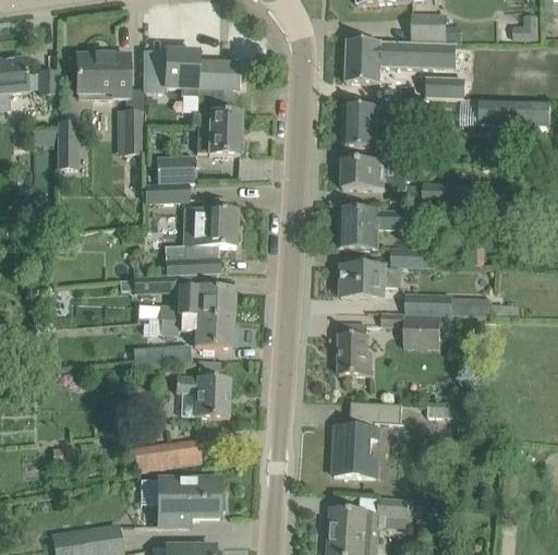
[(545,0),(545,19),(554,20),(554,9),(557,9),(557,0),(545,0)]
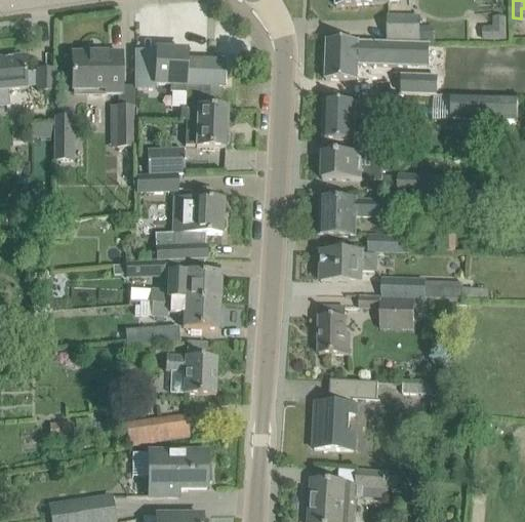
[(389,36),(419,37),(419,14),(390,13),(389,36)]
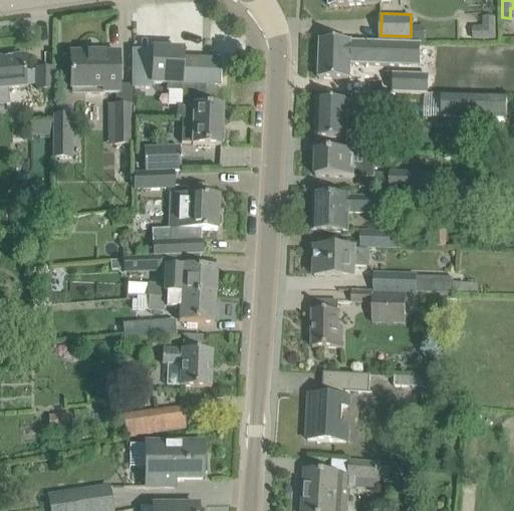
[(483,25),(474,24),(474,37),(496,37),(495,15),(484,14),(483,25)]
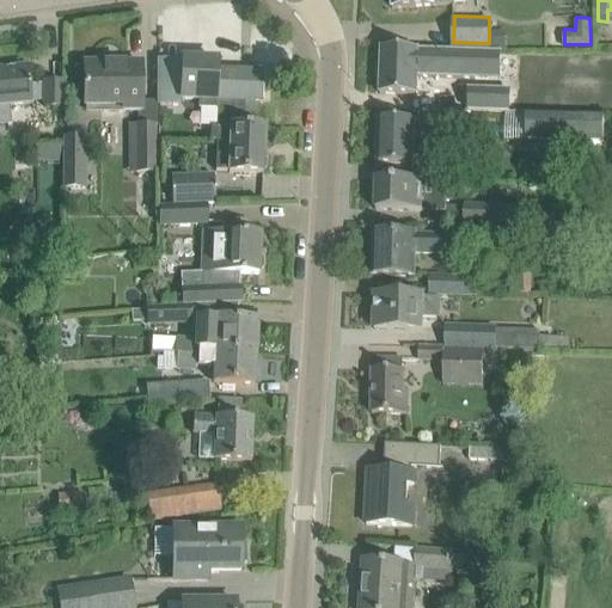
[(380,45),(379,91),(403,92),(416,93),(416,72),(467,74),(487,75),(488,49),(467,48),(417,47),(417,45),(404,47),(380,45)]
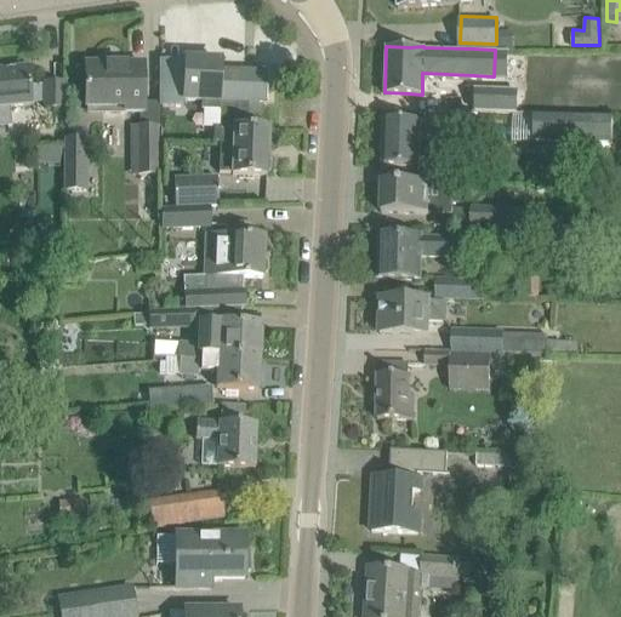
[(511,55),(512,85),(546,84),(546,53),(511,55)]
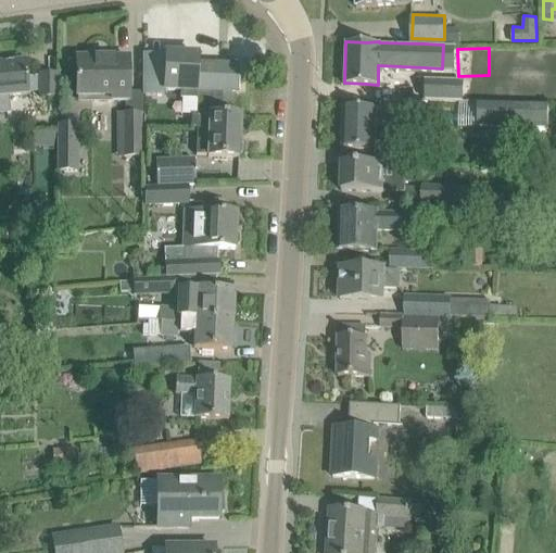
[(191,113),(196,113),(209,114),(209,113),(232,113),(232,90),(237,90),(237,63),(197,62),(197,53),(163,52),(163,60),(147,61),(147,51),(143,51),(142,93),(162,93),(162,88),(179,88),(179,97),(193,97),(193,112),(191,112),(191,113)]
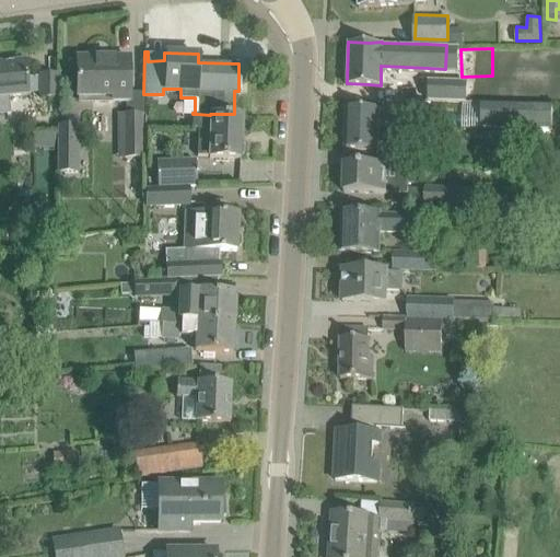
[(77,56),(77,95),(112,95),(112,100),(129,100),(129,56),(77,56)]
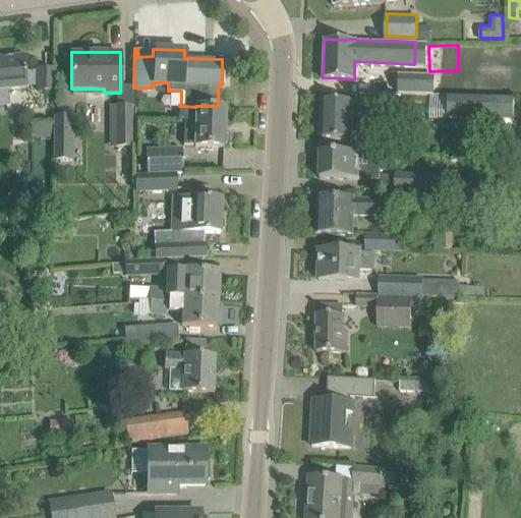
[(22,56),(0,58),(0,103),(8,102),(7,89),(26,87),(25,83),(38,82),(38,88),(45,88),(52,88),(52,87),(52,66),(38,66),(38,68),(23,69),(22,56)]
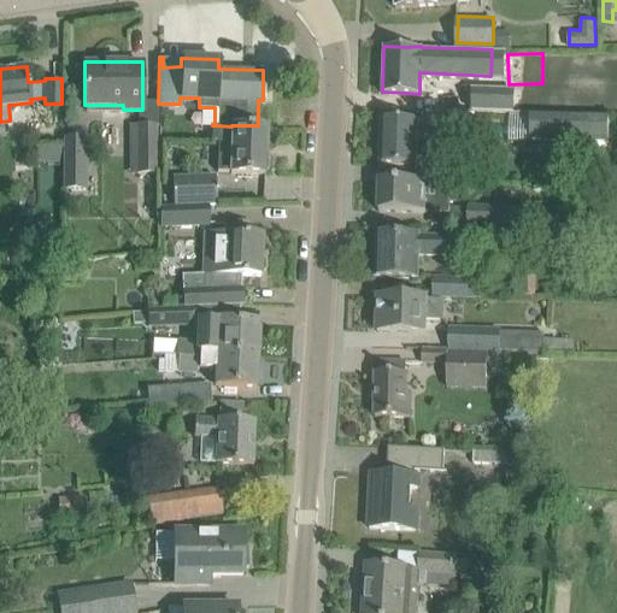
[(530,139),(589,140),(591,116),(532,115),(530,139)]
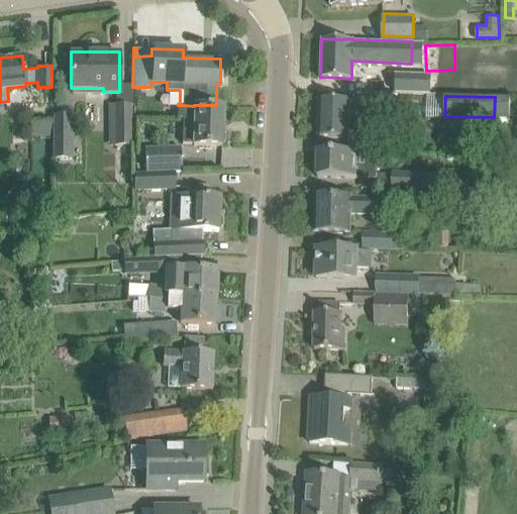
[(319,99),(318,137),(338,137),(350,137),(350,113),(389,115),(396,115),(396,102),(390,102),(339,99),(319,99)]
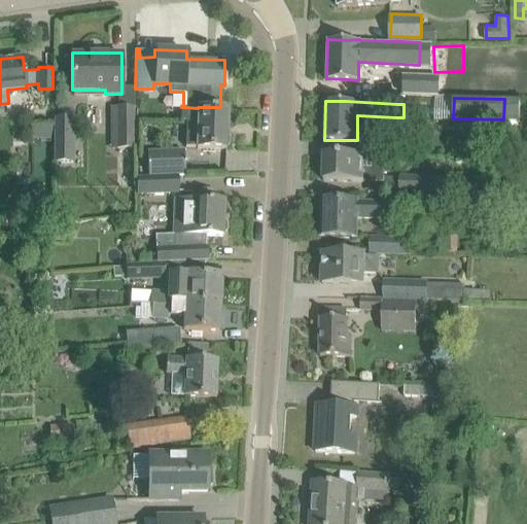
[(110,104),(111,145),(134,145),(135,105),(110,104)]
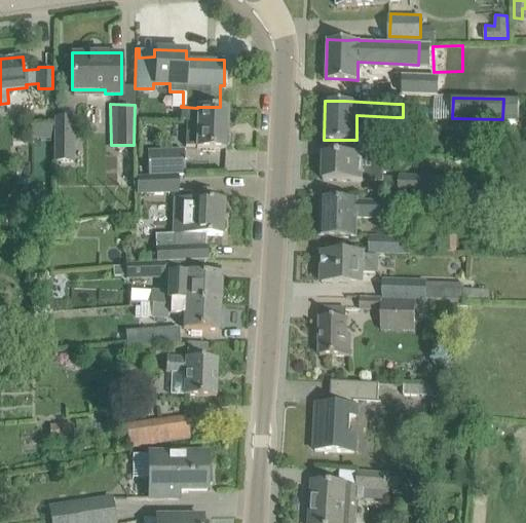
[(181,107),(181,118),(185,119),(187,119),(186,143),(196,143),(196,146),(204,146),(225,147),(225,144),(228,143),(228,135),(225,134),(226,107),(220,107),(197,107),(197,108),(185,107),(181,107)]
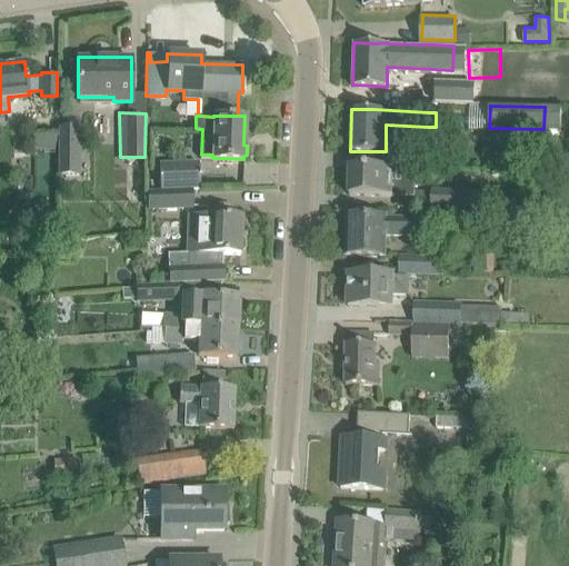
[(79,126),(59,126),(58,172),(78,174),(79,126)]
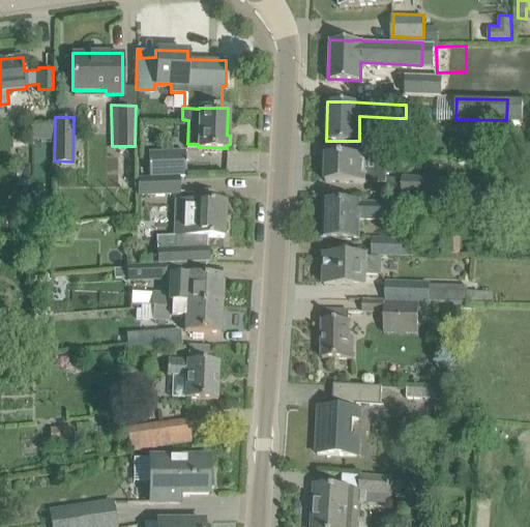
[(32,137),(53,137),(53,120),(51,120),(32,121),(32,137)]
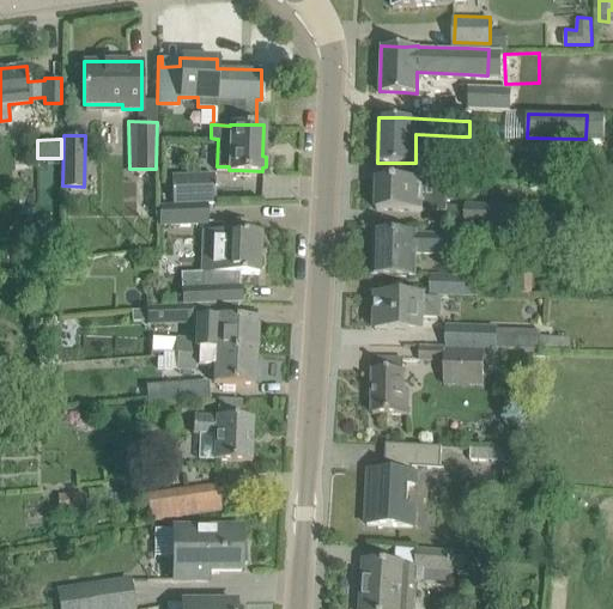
[(170,174),(173,201),(207,201),(216,200),(213,170),(170,174)]
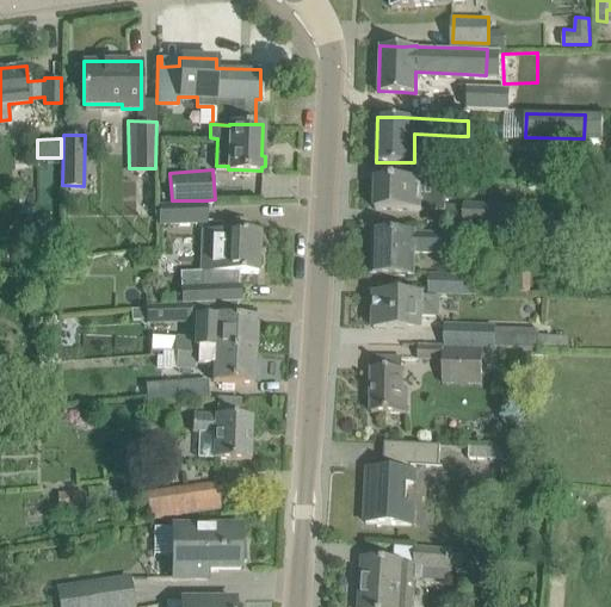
[(375,208),(399,208),(445,208),(446,193),(445,178),(421,178),(400,178),(376,177),(375,208)]
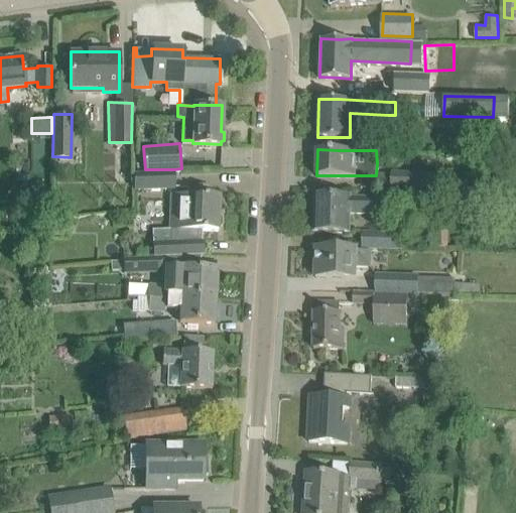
[(174,169),(145,169),(133,170),(134,188),(175,185),(174,169)]
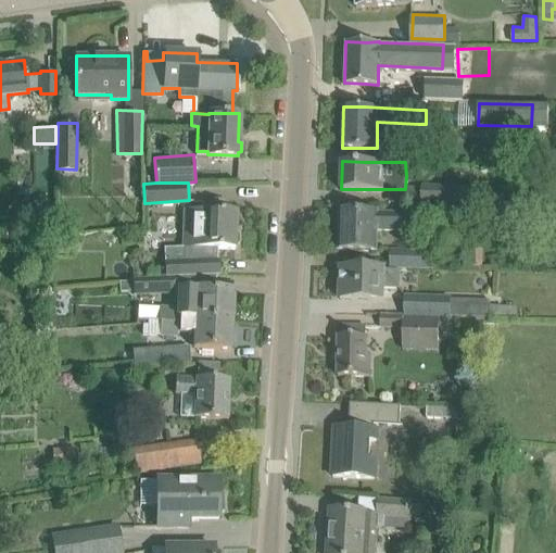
[(424,184),(422,201),(429,202),(429,203),(475,203),(476,185),(424,184)]
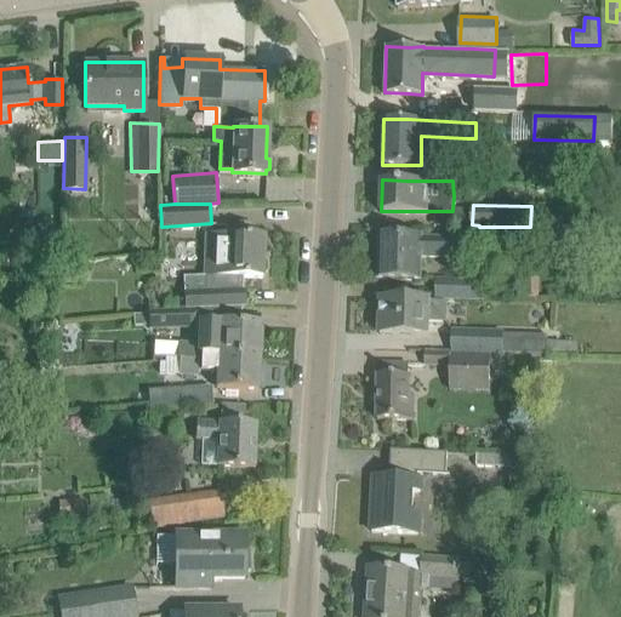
[(205,290),(183,290),(183,306),(206,304),(232,303),(238,303),(241,302),(241,289),(239,289),(240,274),(262,275),(262,272),(267,269),(267,260),(262,257),(263,234),(251,234),(252,223),(229,222),(229,234),(208,234),(206,250),(206,273),(205,290)]
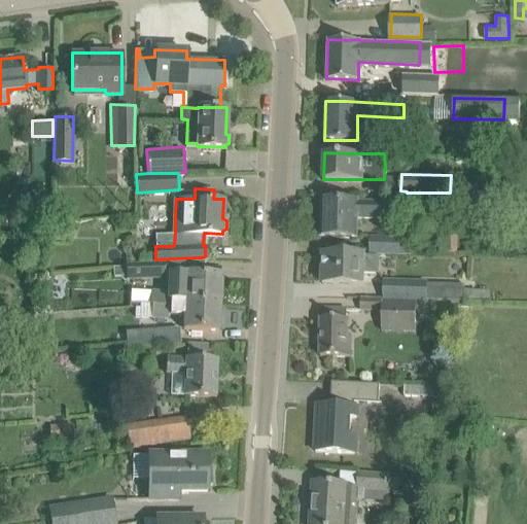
[(391,190),(390,201),(322,199),(321,236),(355,237),(356,217),(390,218),(390,206),(406,207),(407,193),(407,191),(400,190),(391,190)]
